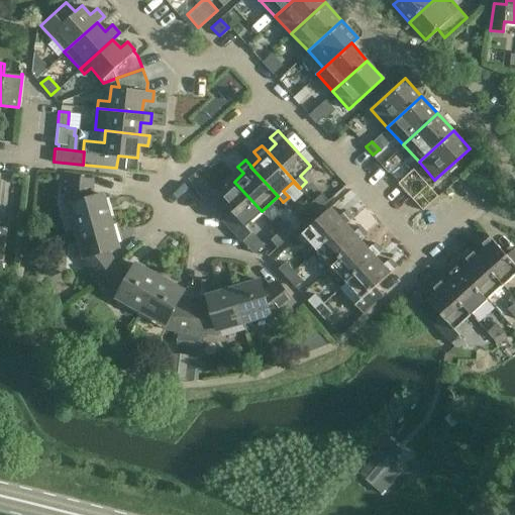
[(234,182),(235,181),(229,175),(221,181),(227,188),(218,197),(231,211),(222,219),(241,239),(250,231),(245,225),(262,211),(234,182)]
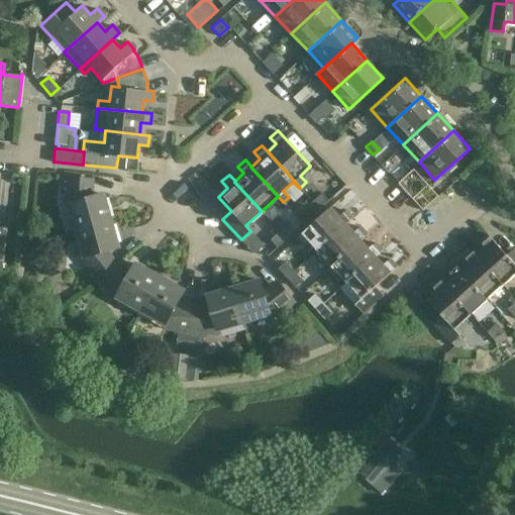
[(63,176),(62,191),(66,192),(65,203),(70,203),(77,229),(110,219),(102,193),(89,197),(87,191),(88,179),(92,179),(63,176)]
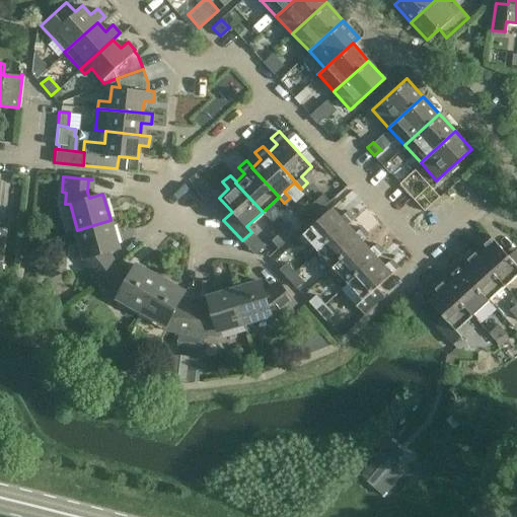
[(322,193),(313,201),(319,209),(329,200),(322,193)]
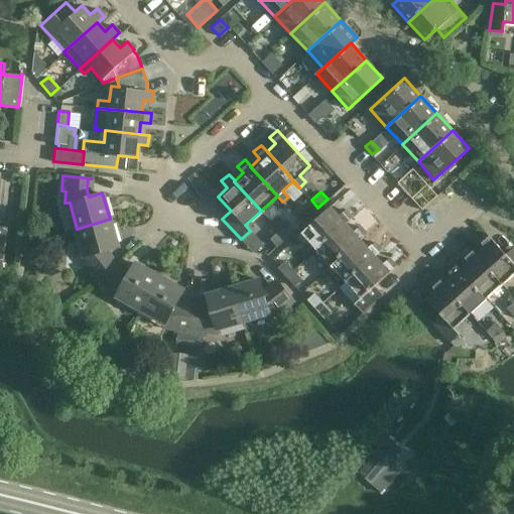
[(317,208),(311,200),(301,208),(308,216),(317,208)]
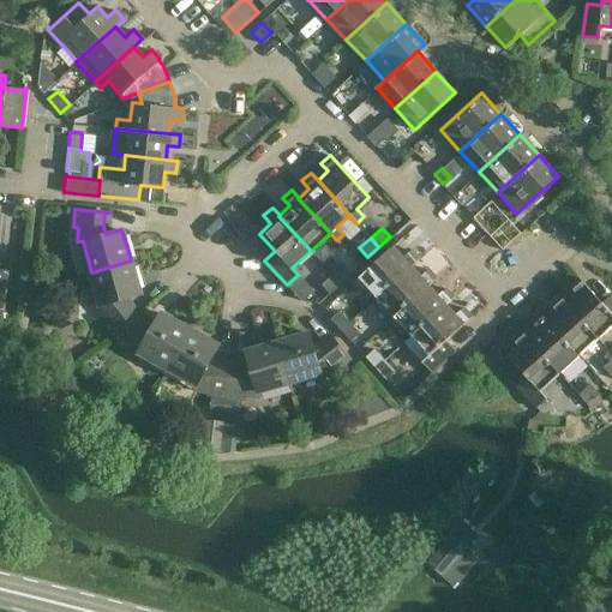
[(391,245),(375,262),(357,277),(375,297),(409,264),(411,265),(418,258),(411,250),(402,257),(391,245)]
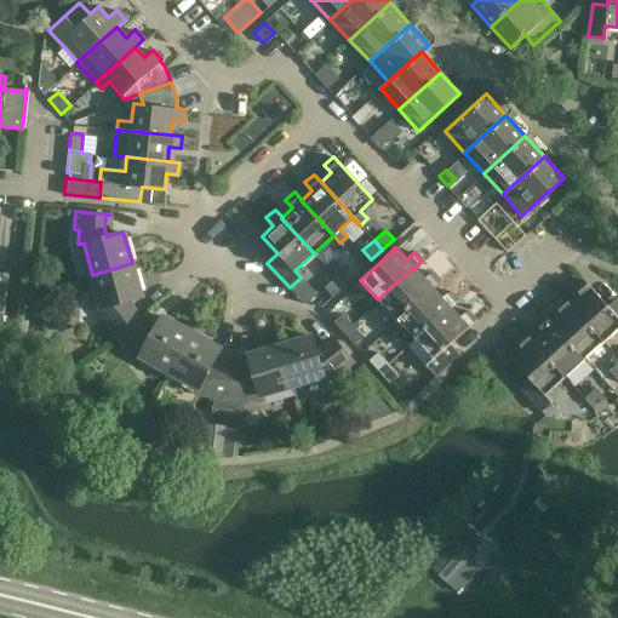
[(132,263),(92,275),(84,276),(84,291),(97,291),(101,304),(97,308),(106,318),(101,321),(112,336),(136,318),(127,307),(125,299),(141,295),(132,263)]
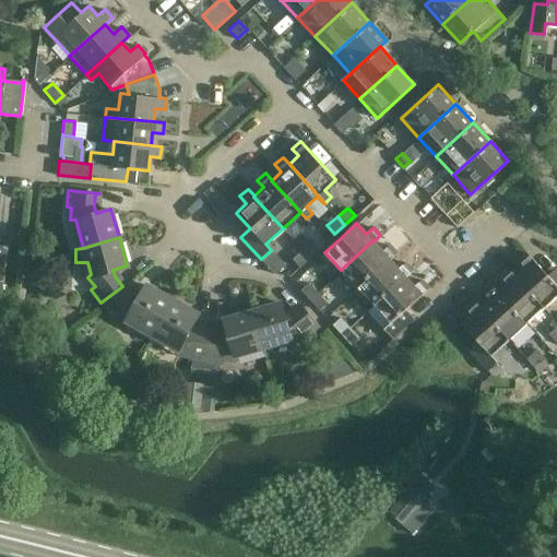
[(312,239),(303,248),(309,256),(320,247),(312,239)]
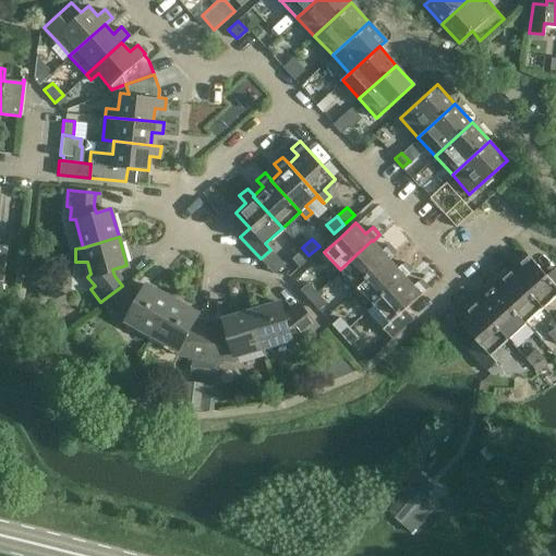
[(372,240),(340,269),(357,287),(388,257),(388,258),(396,252),(388,243),(382,251),(373,241),(372,240)]
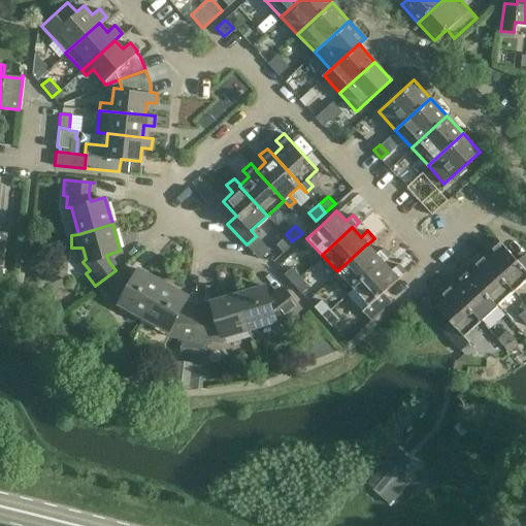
[(286,234),(275,242),(282,251),(292,241),(286,234)]
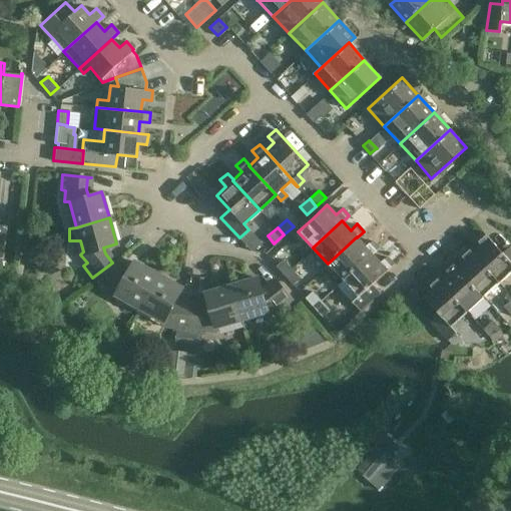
[(480,244),(472,252),(498,282),(510,270),(510,244),(501,252),(482,231),(474,237),(480,244)]
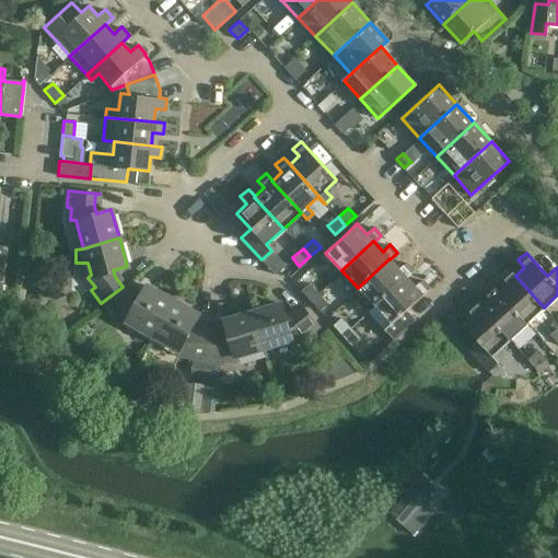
[(398,268),(390,259),(390,258),(358,288),(374,305),(406,277),(414,270),(406,262),(398,268)]
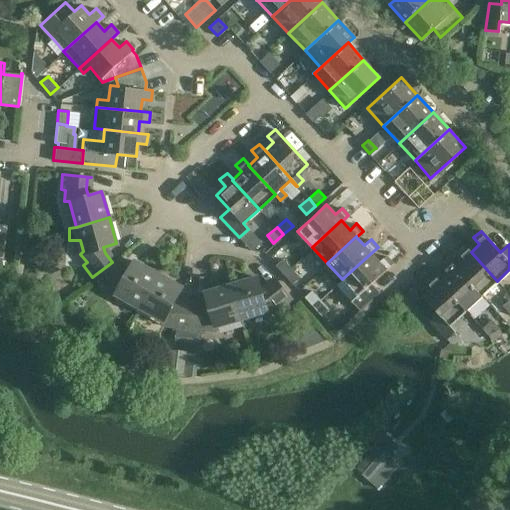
[(463,259),(455,266),(455,267),(481,296),(497,281),(471,252),(465,245),(457,252),(463,259)]
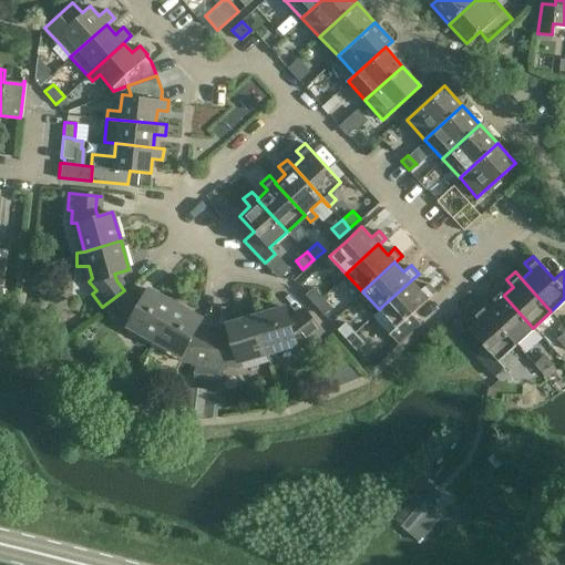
[(403,337),(420,322),(411,312),(434,291),(427,283),(420,289),(411,280),(379,309),(396,327),(388,334),(397,343),(403,337)]
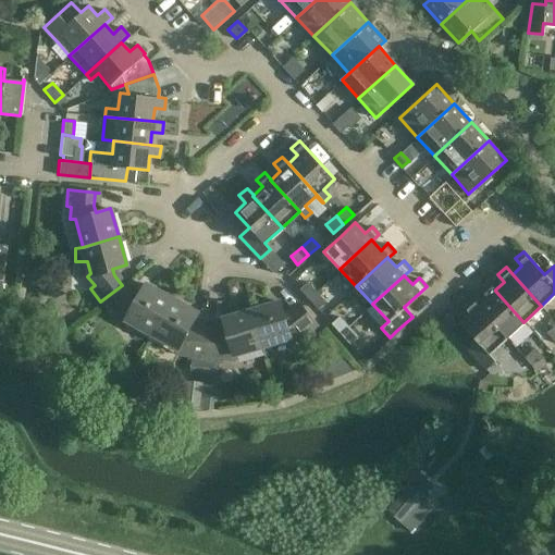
[(316,290),(307,280),(298,286),(308,297),(316,290)]
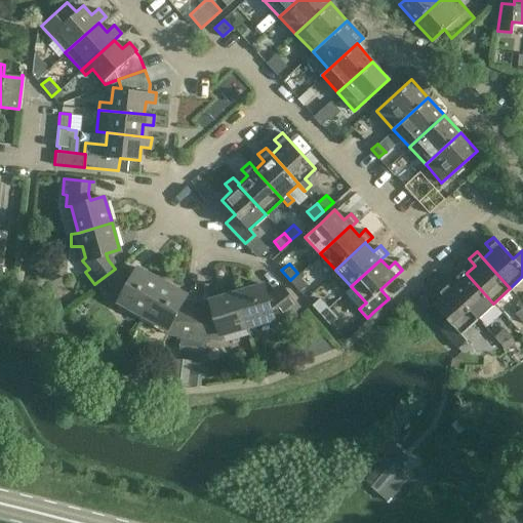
[(115,269),(94,284),(105,296),(107,294),(114,303),(119,299),(143,313),(161,280),(136,267),(128,281),(123,279),(115,269)]
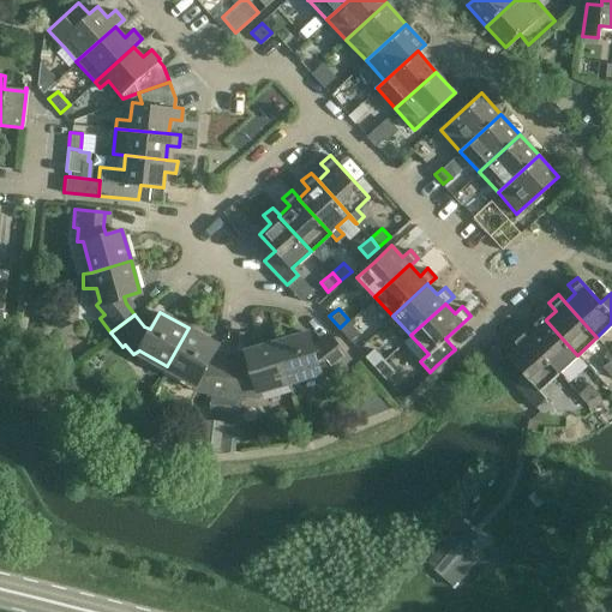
[(538,328),(527,337),(526,337),(558,372),(577,355),(546,321),(546,319),(539,312),(529,319),(538,328)]
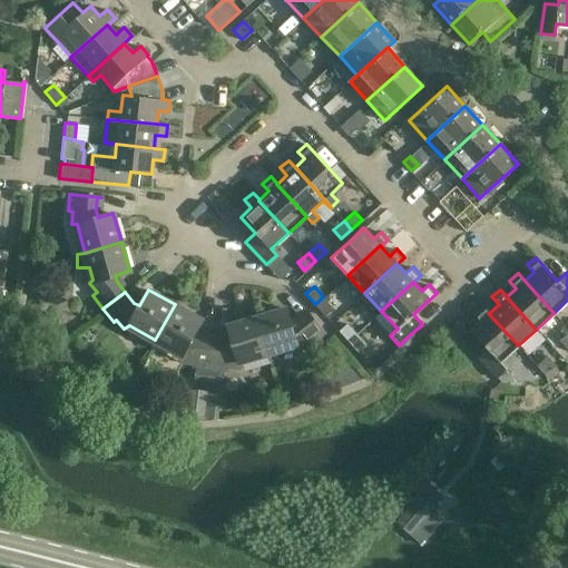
[(333,307),(323,296),(315,304),(325,314),(333,307)]
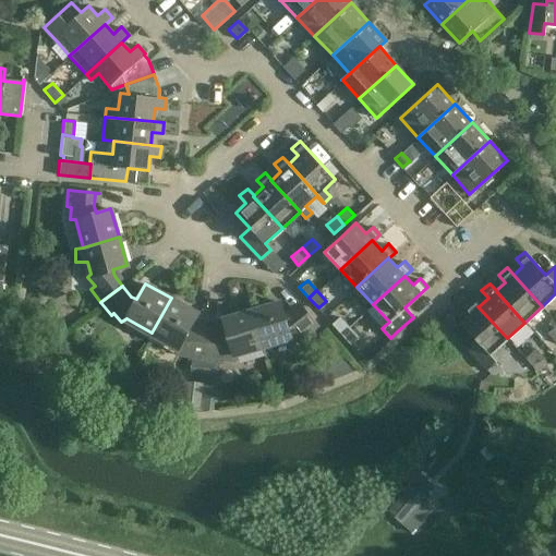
[(189,371),(203,372),(207,333),(194,331),(188,328),(197,312),(171,298),(152,333),(176,348),(176,353),(188,354),(186,358),(191,359),(189,371)]
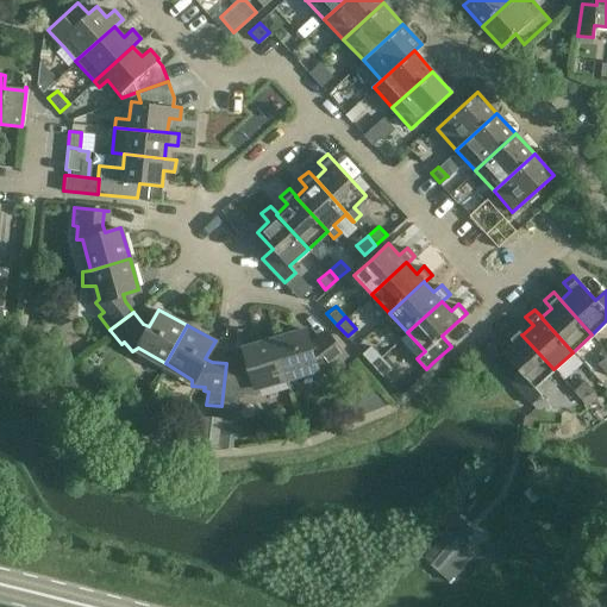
[(521,335),(523,335),(515,326),(507,335),(514,343),(502,352),(519,370),(508,380),(530,404),(540,394),(534,387),(554,369),(521,335)]
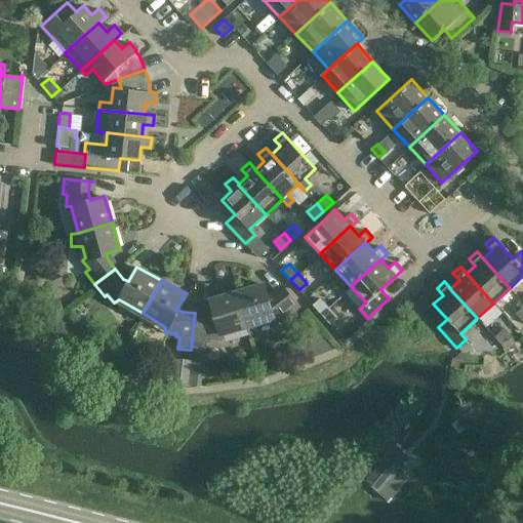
[(299,307),(293,299),(280,284),(279,284),(282,287),(273,295),(267,296),(263,283),(236,291),(246,326),(273,318),(277,321),(285,314),(287,317),(299,307)]
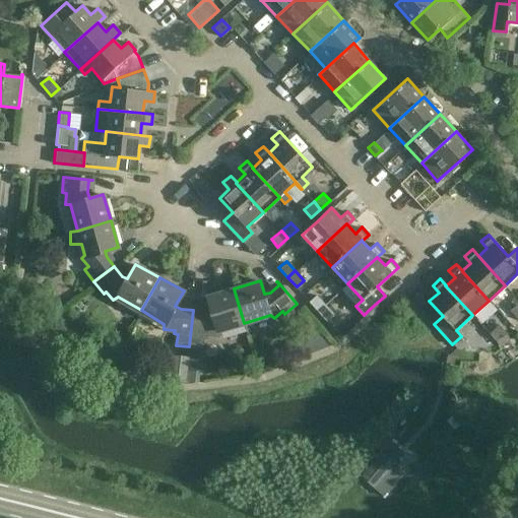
[(205,312),(193,310),(189,346),(202,348),(203,337),(205,337),(205,334),(217,335),(218,331),(244,323),(234,288),(207,296),(211,310),(205,312)]
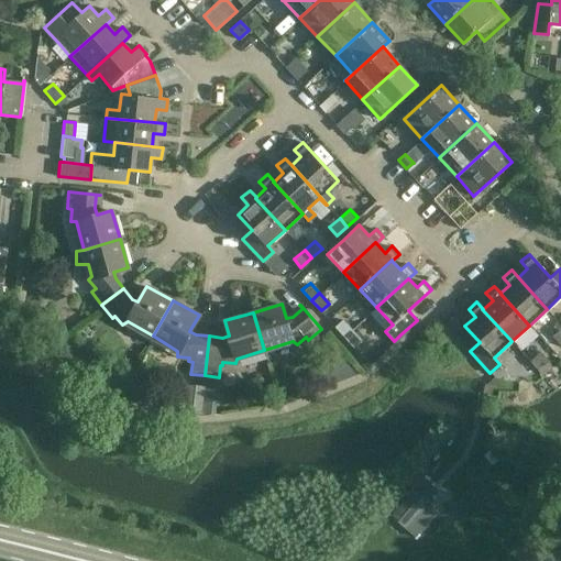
[(343,336),(351,328),(341,318),(333,325),(343,336)]
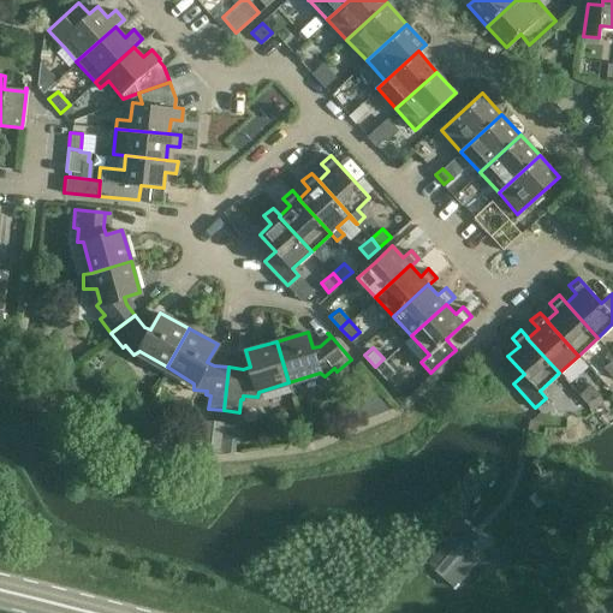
[(612,356),(602,365),(612,376),(612,356)]
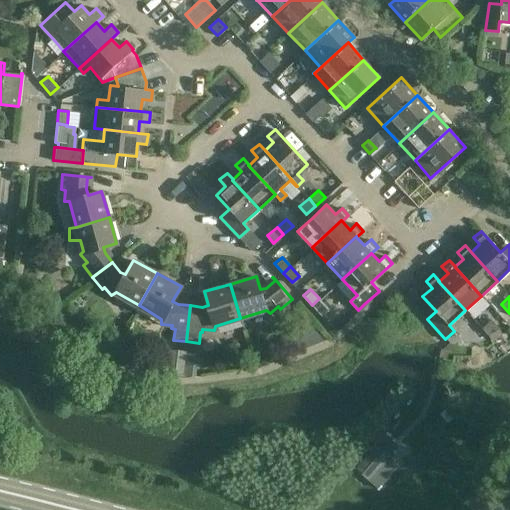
[(328,308),(319,298),(312,305),(321,314),(328,308)]
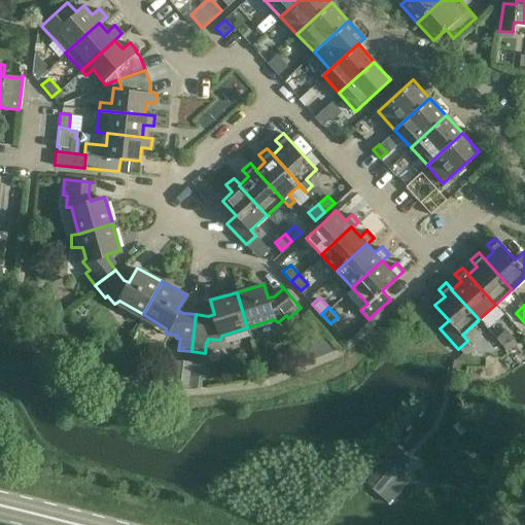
[(505,327),(495,337),(495,338),(500,344),(504,350),(516,344),(513,337),(514,337),(505,327)]
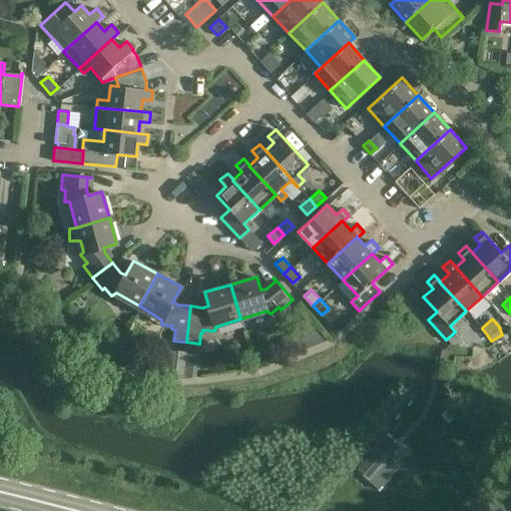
[(300,331),(304,342),(315,338),(312,327),(300,331)]
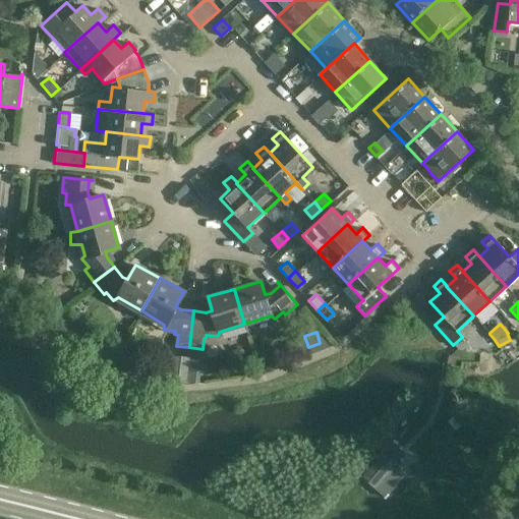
[(188,356),(185,380),(198,382),(200,357),(188,356)]
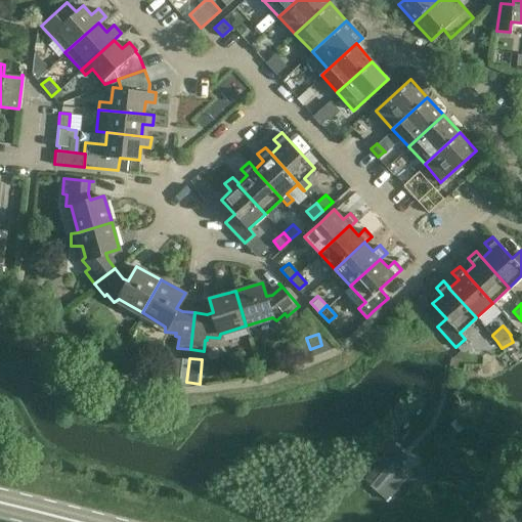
[(475,377),(475,372),(475,363),(463,363),(463,370),(451,367),(450,374),(475,377)]
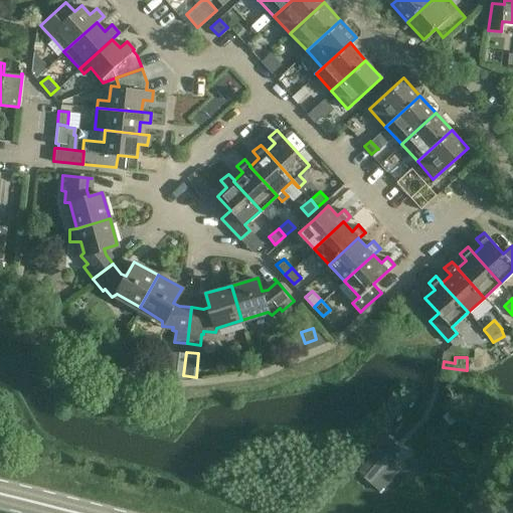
[(449,407),(441,415),(449,424),(457,416),(449,407)]
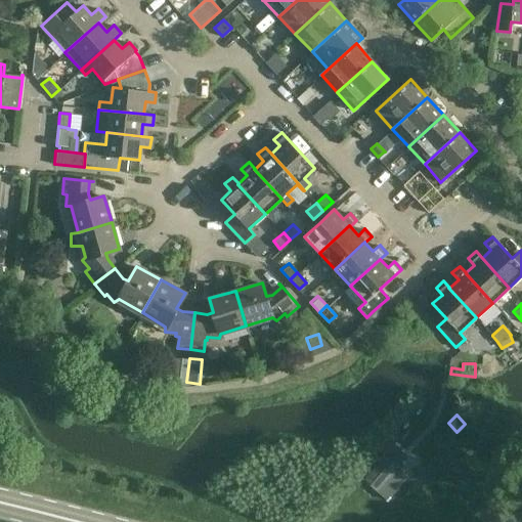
[(385,453),(361,479),(376,491),(406,457),(397,447),(389,455),(385,453)]
